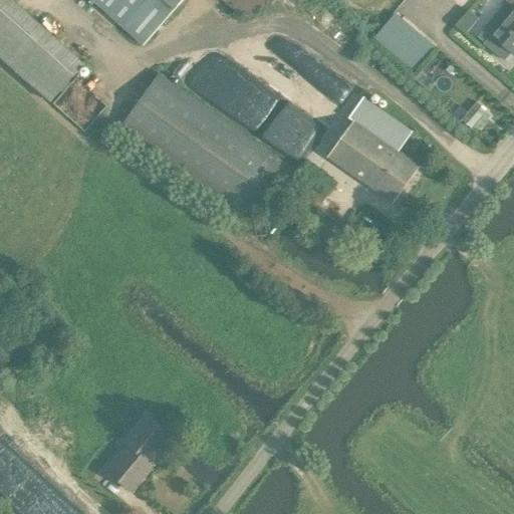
[(95,0),(145,43),(183,0),(95,0)]
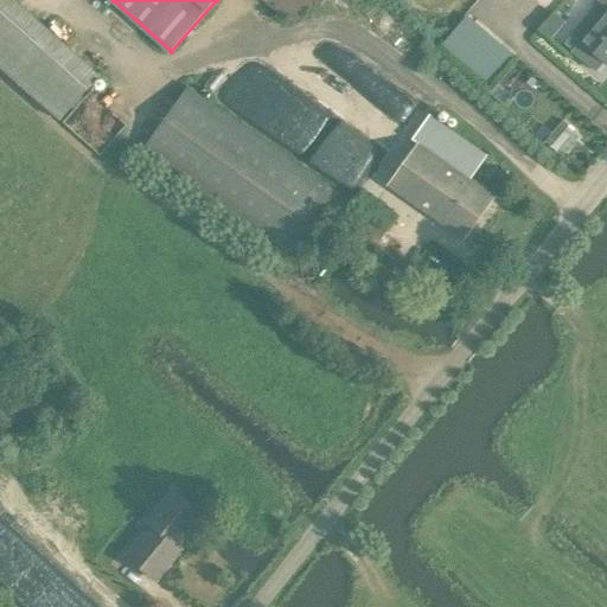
[(261,0),(293,26),(314,0),(261,0)]
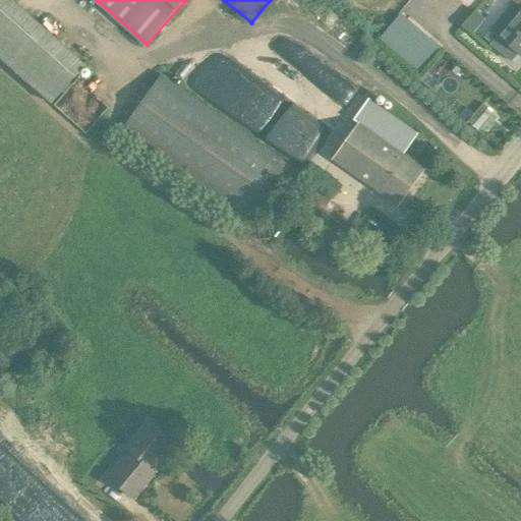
[(520,0),(515,0),(490,30),(499,37),(491,45),(511,61),(518,53),(520,55),(520,0)]
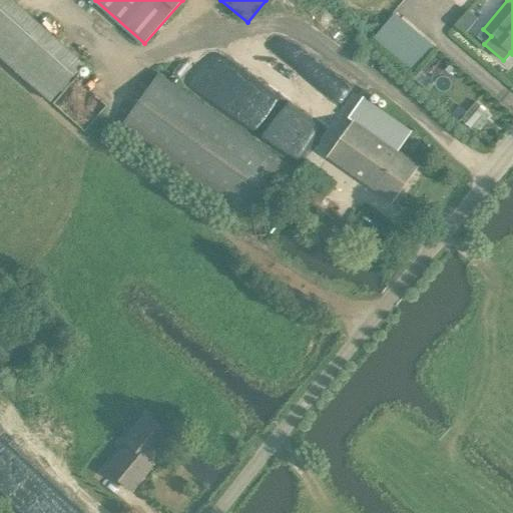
[(32,18),(0,53),(0,57),(51,102),(84,64),(32,18)]
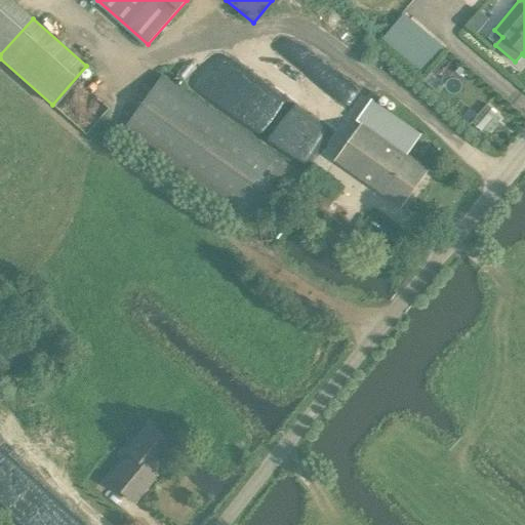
[(285,198),(301,174),(163,76),(123,132),(247,219),(270,188),(285,198)]
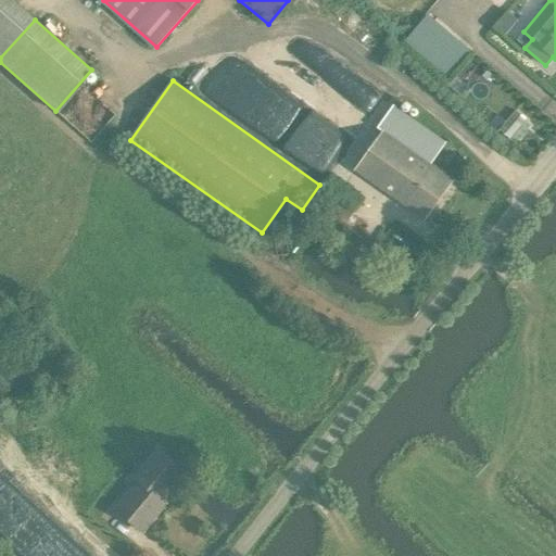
[(354,171),(425,219),(453,180),(431,165),(446,143),(393,105),(377,128),(382,131),(354,171)]
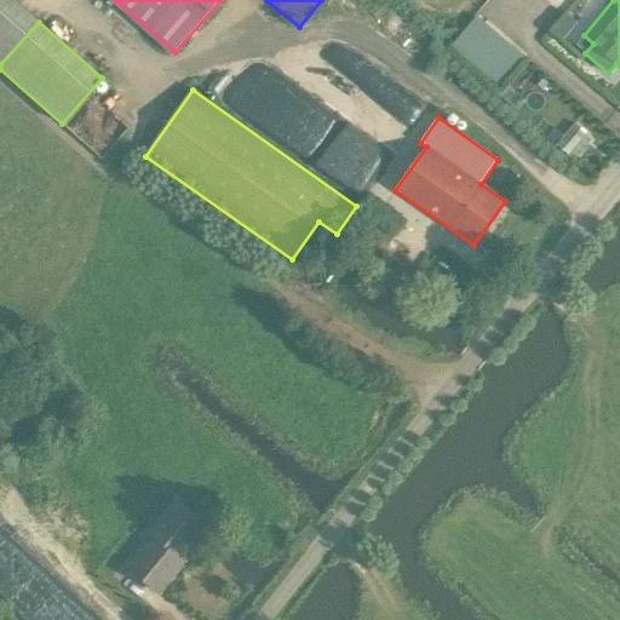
[(356,223),(389,246),(403,223),(372,201),(356,223)]
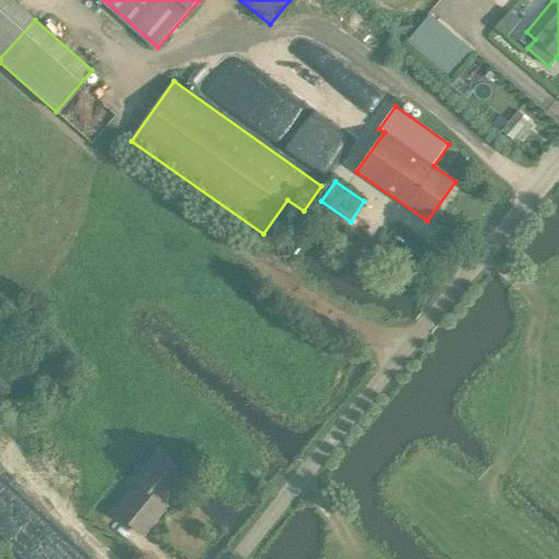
[(187,475),(159,452),(135,482),(140,485),(117,512),(144,535),(167,506),(164,502),(187,475)]
